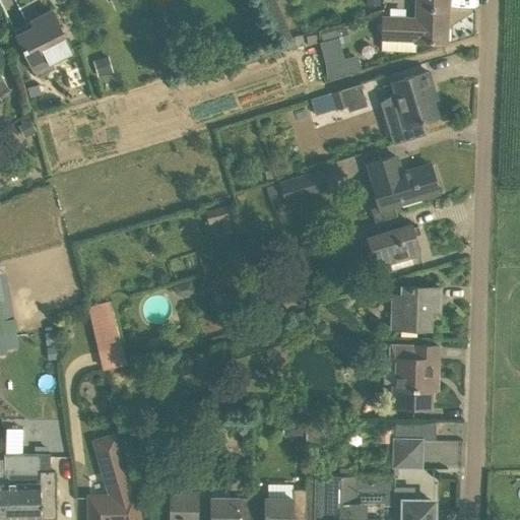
[(275,0),(260,0),(279,43),(293,38),(275,0)]
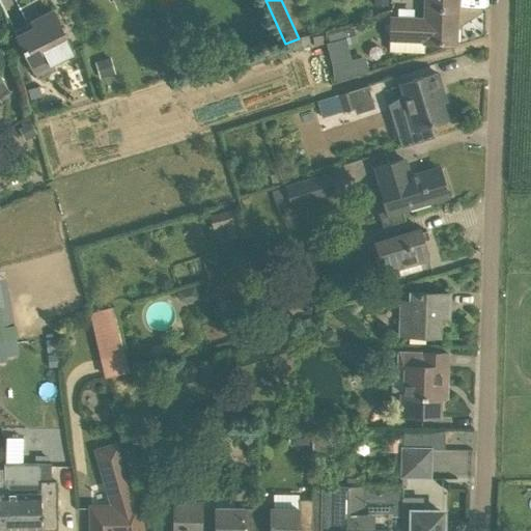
[(456,0),(426,0),(426,20),(392,18),(392,39),(390,40),(390,52),(424,53),(424,44),(455,45),(456,0)]
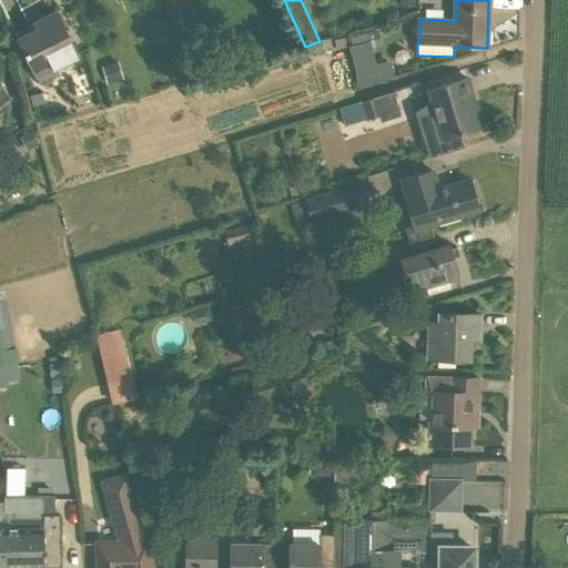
[(57,67),(78,57),(57,18),(19,40),(33,70),(54,60),(57,67)]
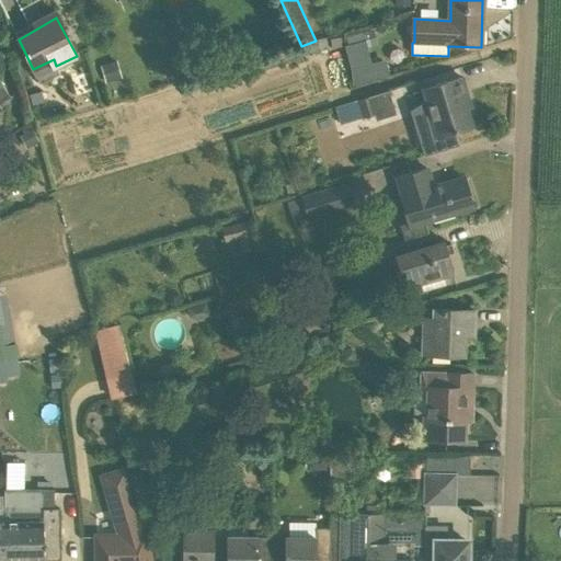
[(331,39),(332,48),(343,47),(342,37),(331,39)]
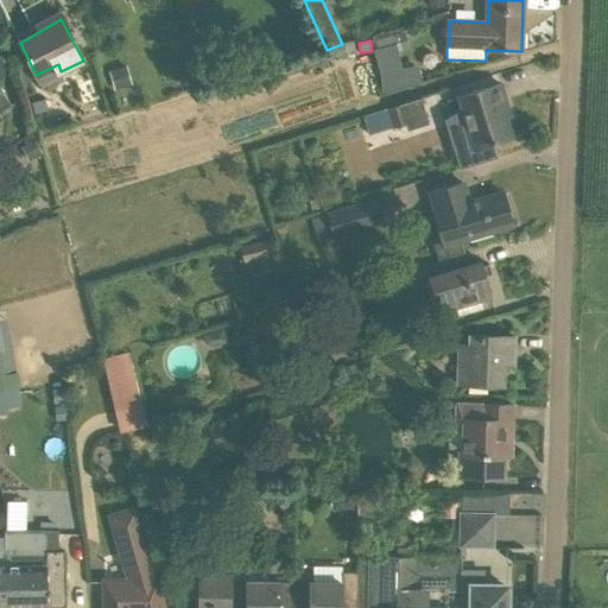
[(127,65),(109,71),(115,90),(133,86),(127,65)]
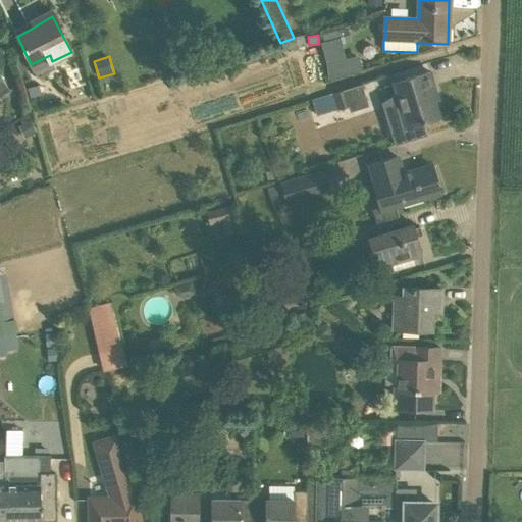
[(331,76),(360,69),(357,59),(329,67),(331,76)]
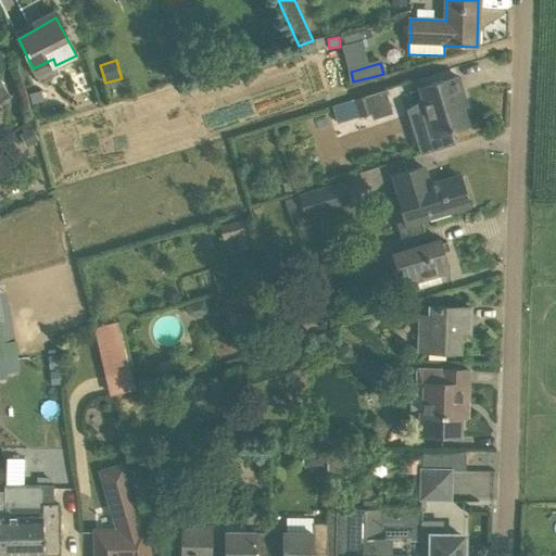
[(458,96),(463,93),(457,76),(419,89),(433,136),(467,125),(458,96)]
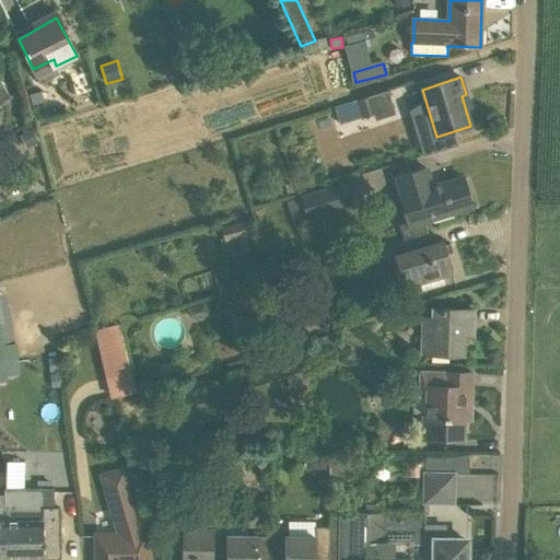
[(42,91),(28,94),(32,105),(44,102),(42,91)]
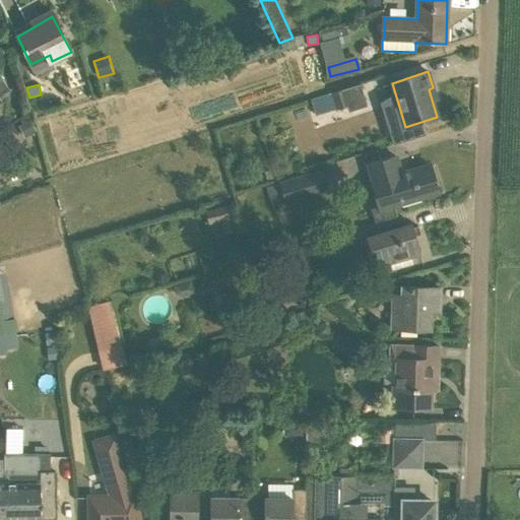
[(345,88),(312,100),(317,115),(350,104),(345,88)]
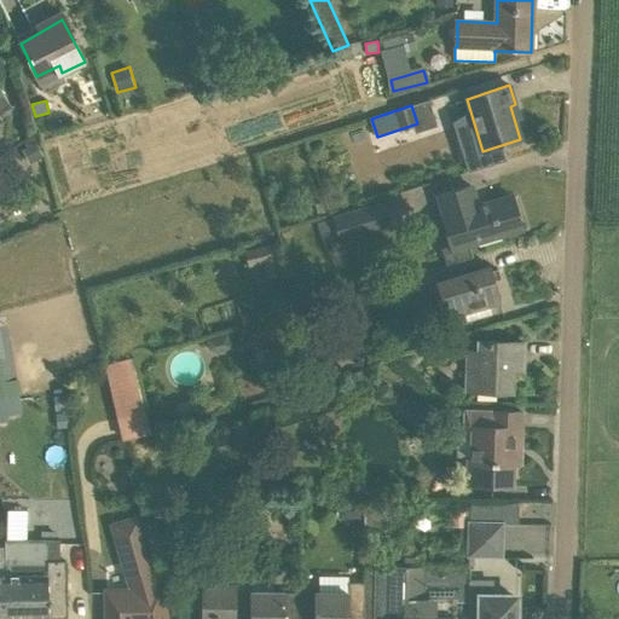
[(23,150),(29,165),(44,158),(35,139),(25,144),(27,148),(23,150)]
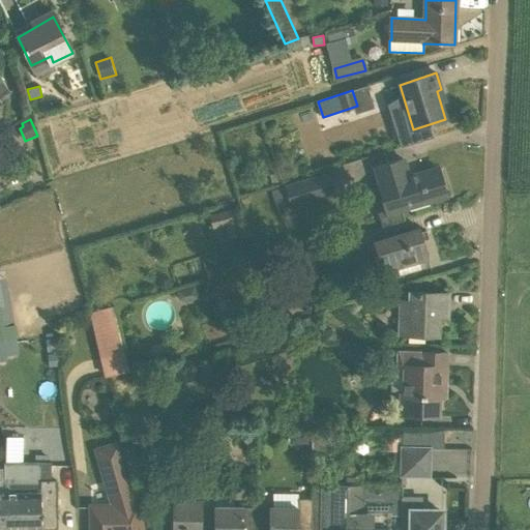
[(401,210),(446,196),(438,168),(408,176),(403,158),(373,168),(386,211),(379,213),(382,226),(404,219),(401,210)]
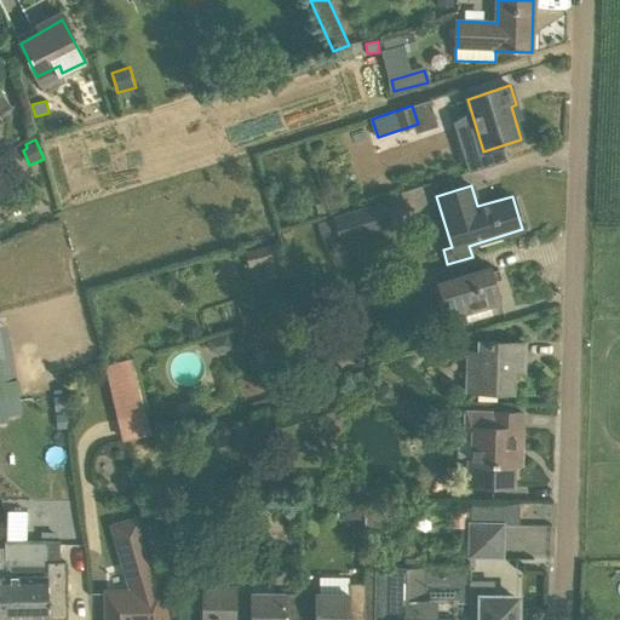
[(379,204),(316,223),(323,247),(386,228),(379,204)]
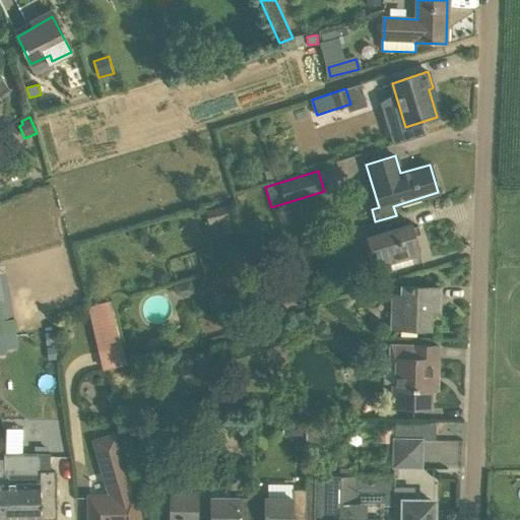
[(212,234),(233,230),(228,204),(207,208),(212,234)]
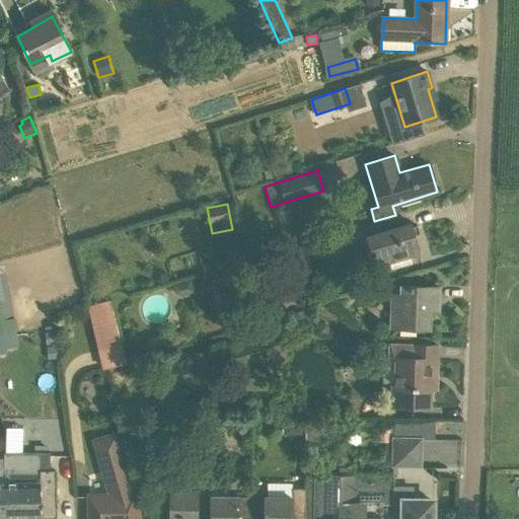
[(410,252),(419,249),(411,223),(365,236),(378,273),(413,263),(410,252)]
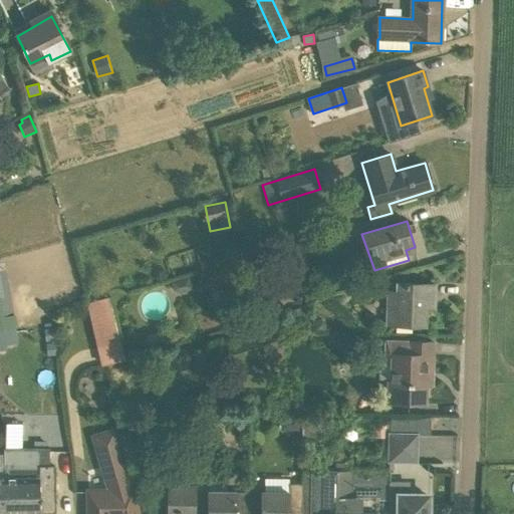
[(189,277),(172,282),(174,290),(181,293),(193,289),(189,277)]
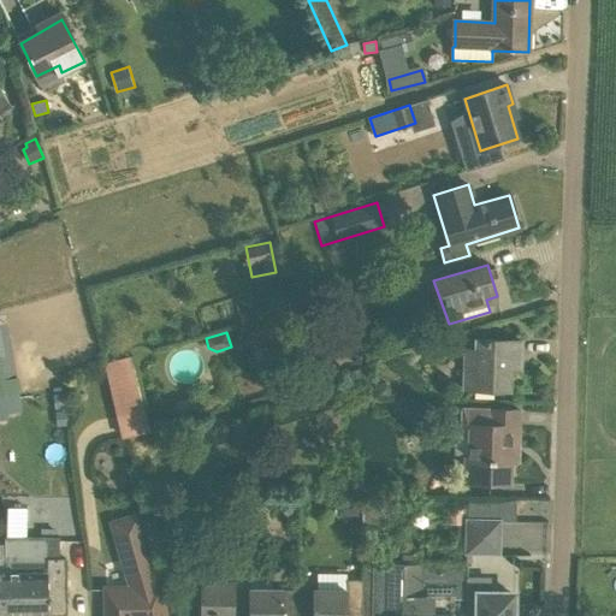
[(510,368),(510,357),(520,357),(521,341),(478,339),(478,350),(466,350),(465,390),(510,391),(510,368)]
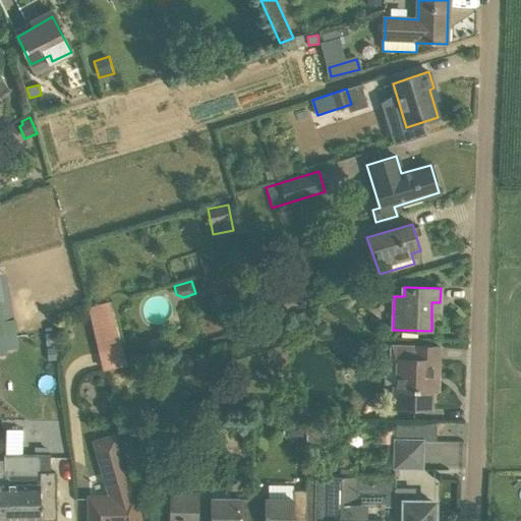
[(111,301),(89,307),(104,371),(126,365),(111,301)]
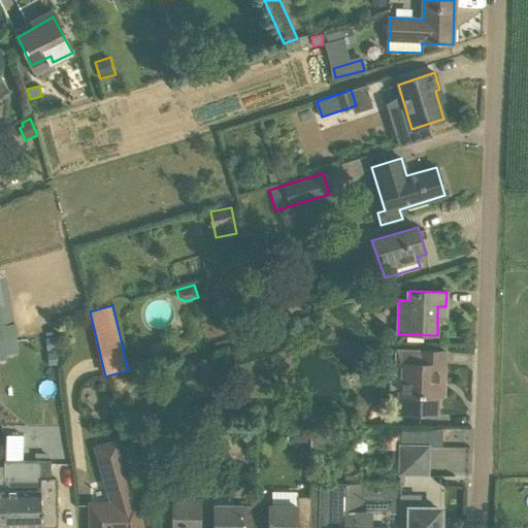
[(286,312),(272,317),(274,323),(287,319),(286,312)]
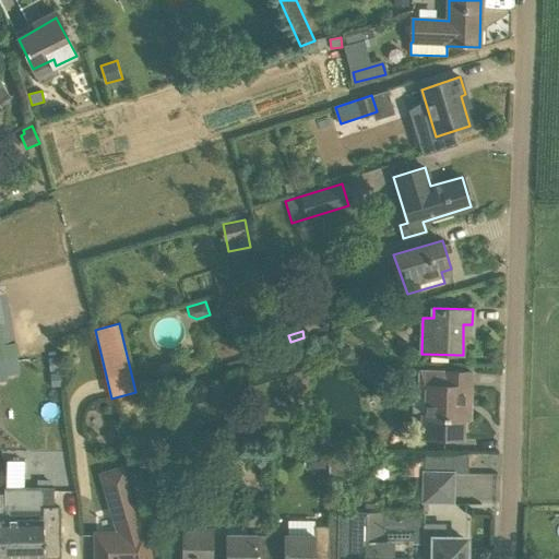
[(4,345),(0,345),(0,358),(19,356),(16,343),(4,345)]
